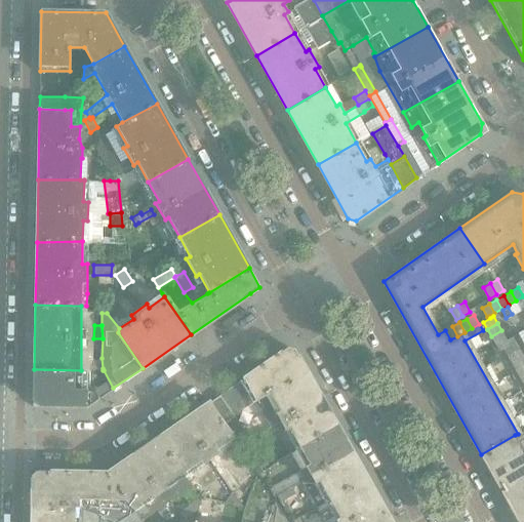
[(457,336),(452,326),(445,330),(450,339),(457,336)]
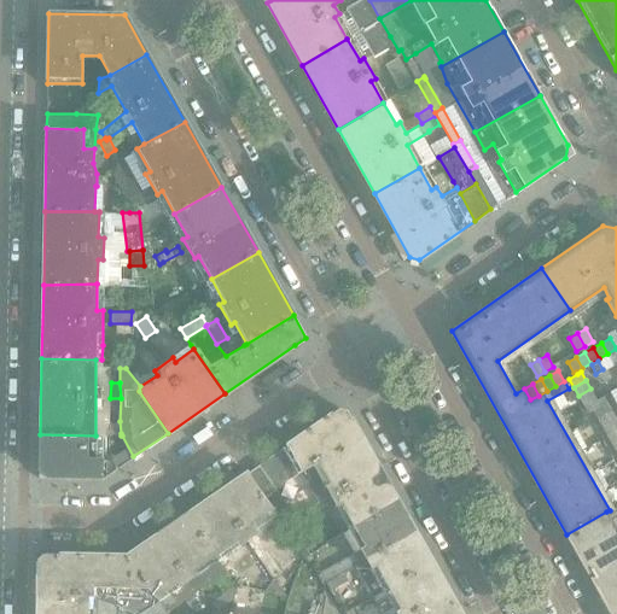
[(595,397),(591,389),(578,396),(583,404),(595,397)]
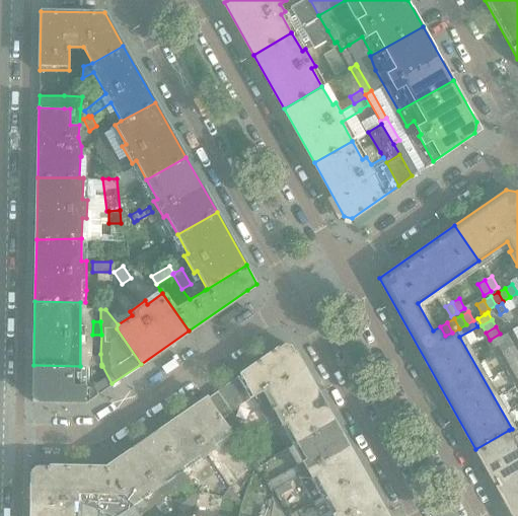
[(504,341),(500,334),(490,340),(494,347),(499,344),(504,341)]
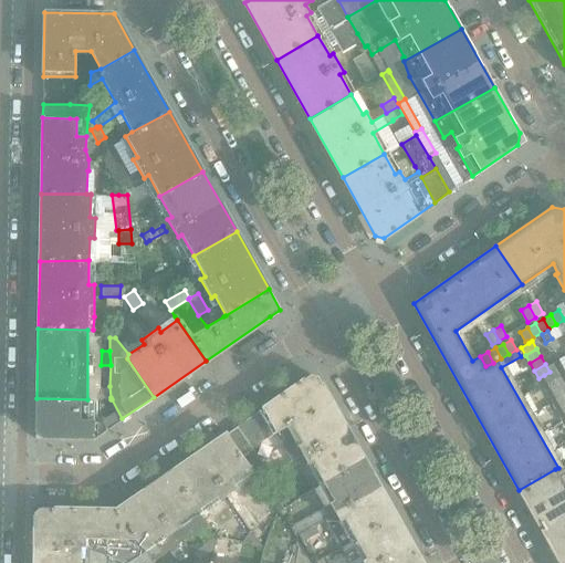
[(561,376),(556,367),(555,368),(550,372),(544,375),(547,383),(561,376)]
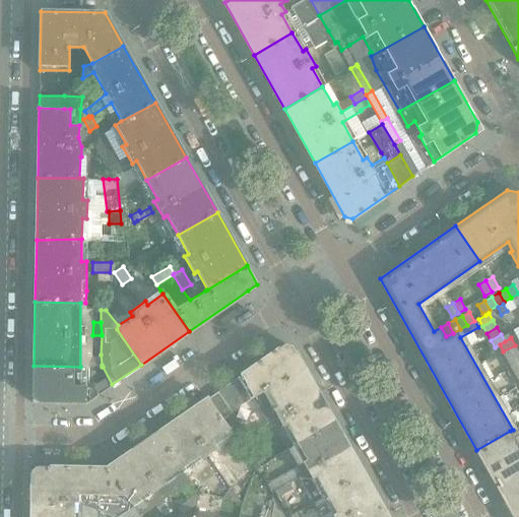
[(232,409),(267,389),(305,368),(292,346),(290,345),(284,344),(218,390),(232,409)]
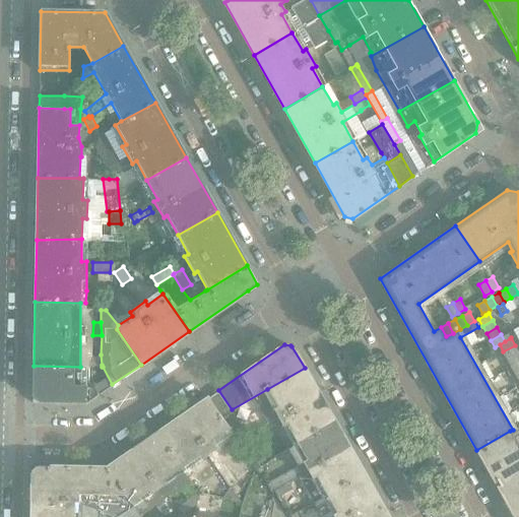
[(518,350),(515,345),(503,351),(507,359),(518,353),(518,350)]
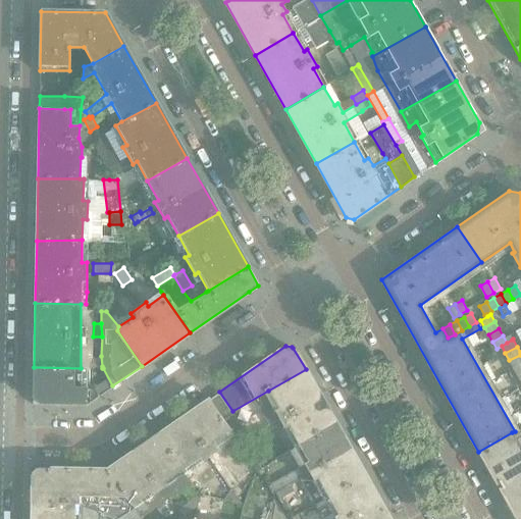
[(513,367),(520,363),(520,355),(509,360),(513,367)]
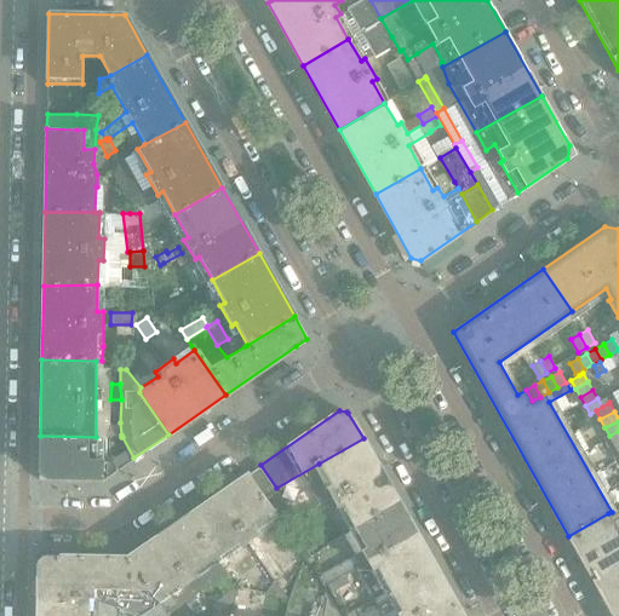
[(121,435),(120,422),(107,422),(107,436),(121,435)]
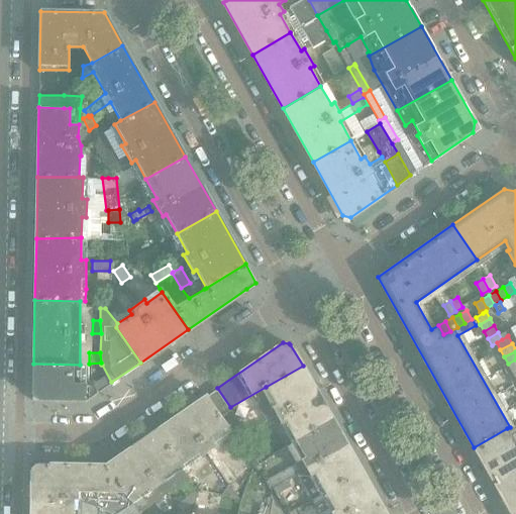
[(80,384),(80,365),(33,364),(32,399),(86,400),(89,398),(90,384),(80,384)]
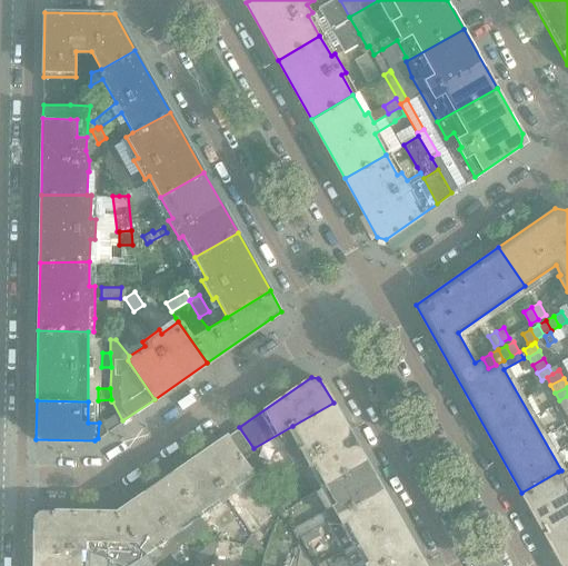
[(366,460),(349,432),(334,403),(292,426),(302,445),(267,466),(273,474),(279,472),(292,464),(304,457),(309,466),(314,464),(325,484),(366,460)]
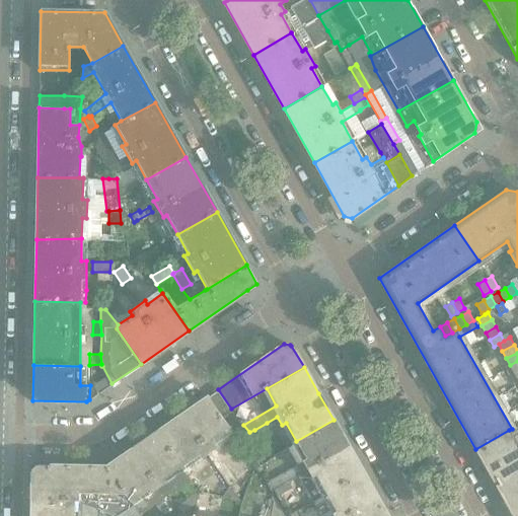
[(97,391),(111,383),(106,377),(93,385),(97,391)]
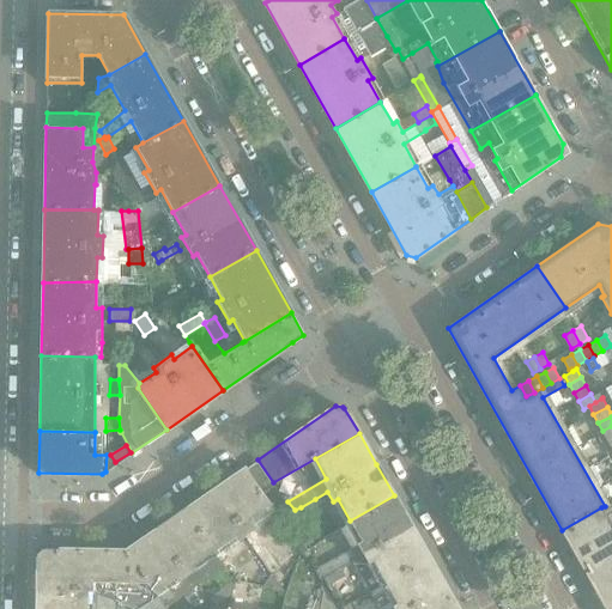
[(288,501),(273,482),(258,460),(244,468),(276,513),(282,523),(296,512),(295,510),(288,501)]
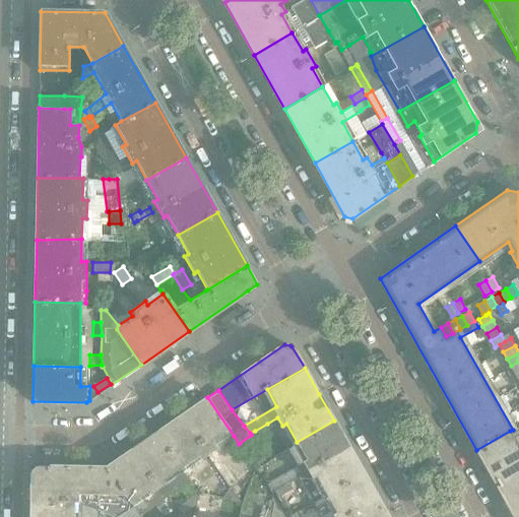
[(208,454),(234,436),(207,397),(157,432),(184,471),(201,459),(205,465),(212,460),(211,458),(208,454)]
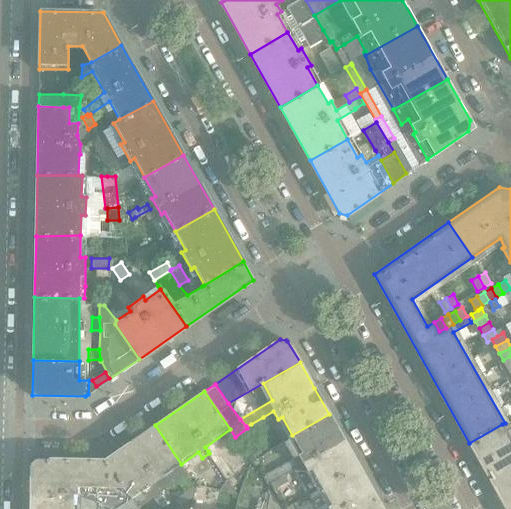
[(358,466),(343,440),(329,414),(292,435),(302,452),(298,454),(298,455),(265,473),(270,481),(284,473),(303,463),(308,471),(311,469),(321,487),(358,466)]
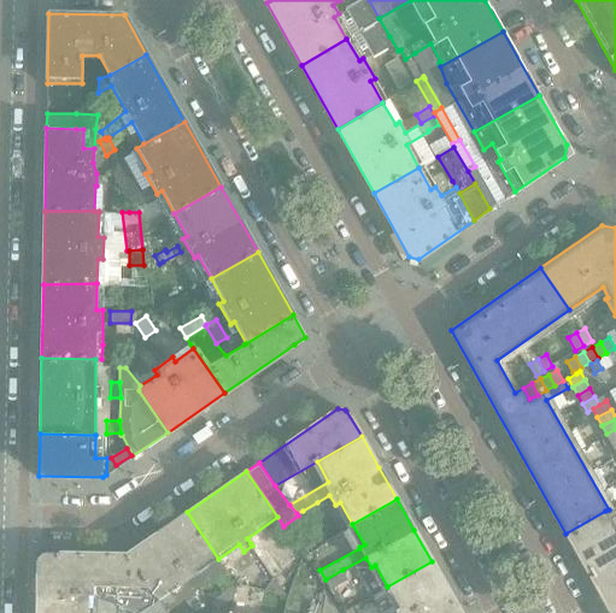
[(322,511),(317,502),(303,511),(308,519),(322,511)]
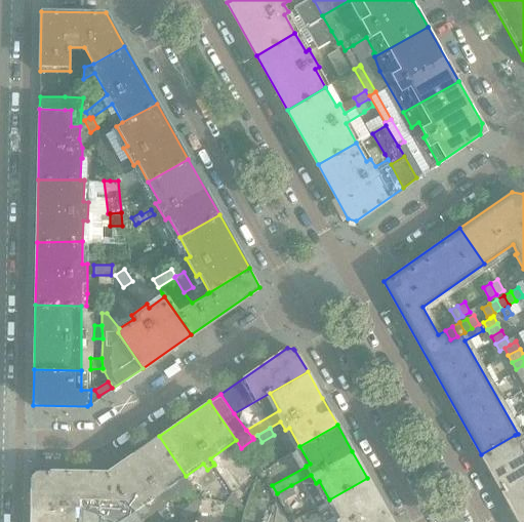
[(490,471),(523,452),(523,449),(515,435),(481,454),(490,471)]
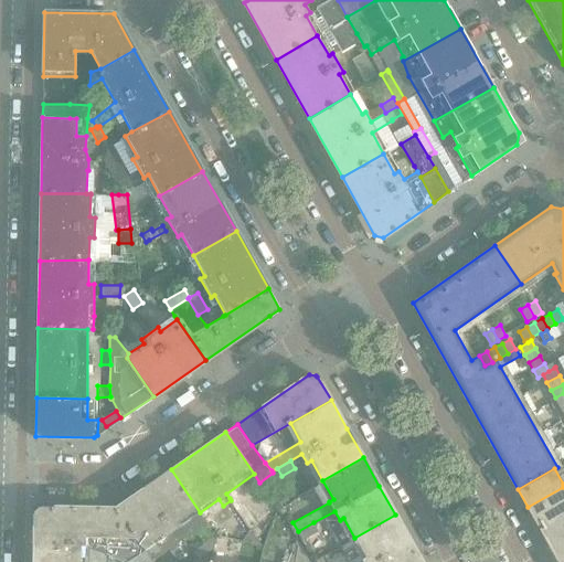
[(172,531),(200,512),(171,469),(116,508),(151,561),(152,561),(153,561),(153,560),(170,548),(178,558),(185,552),(172,531)]
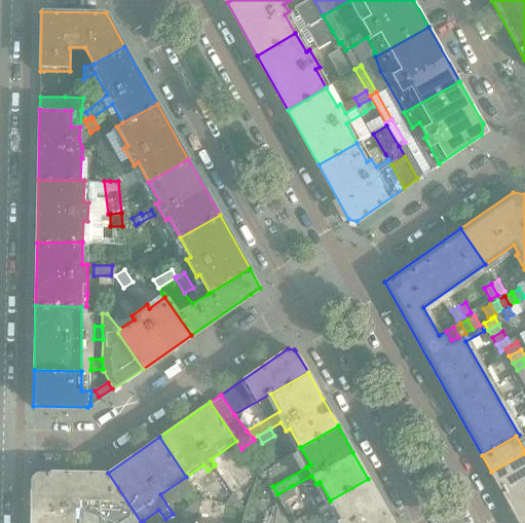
[(503,486),(524,474),(524,453),(491,472),(499,488),(503,486)]
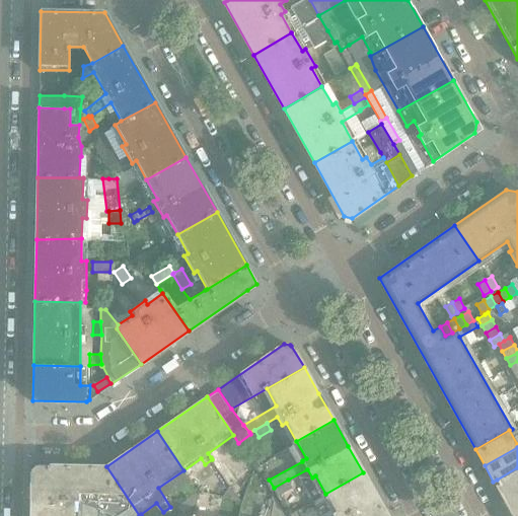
[(139,515),(106,466),(37,465),(31,470),(31,500),(78,501),(84,501),(88,502),(97,507),(96,509),(111,515),(139,515)]
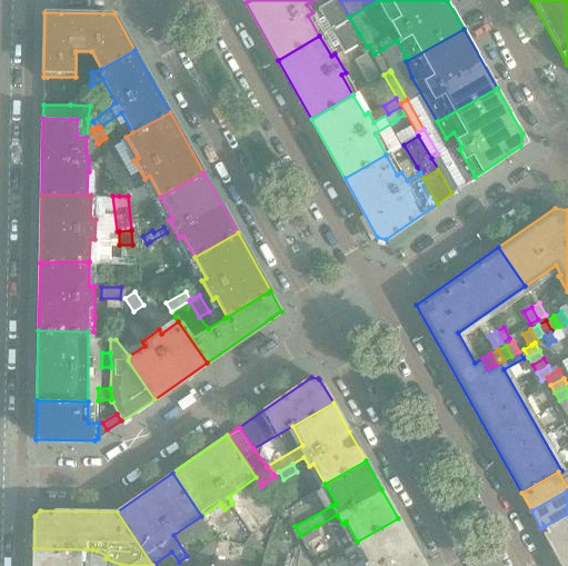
[(567,513),(545,526),(547,530),(544,533),(554,550),(567,543),(567,513)]
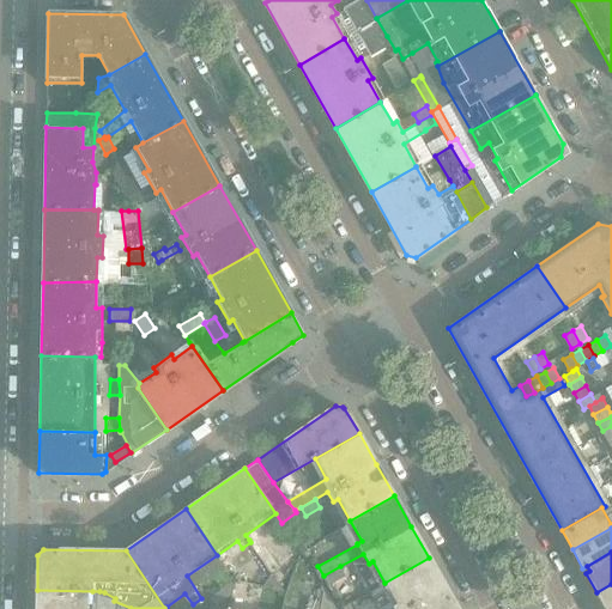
[(458,608),(447,589),(429,558),(385,583),(395,603),(387,608),(458,608)]
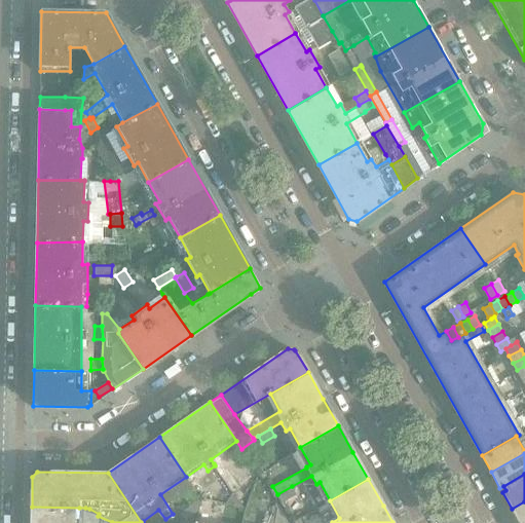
[(282,501),(296,493),(292,486),(277,494),(282,501)]
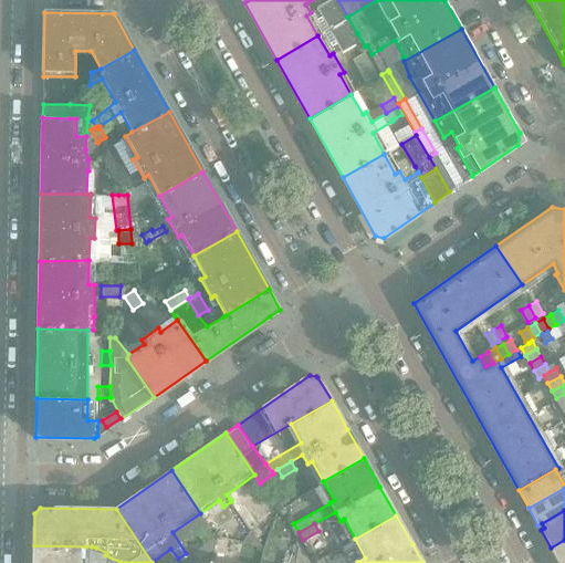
[(263,546),(251,530),(242,541),(263,546)]
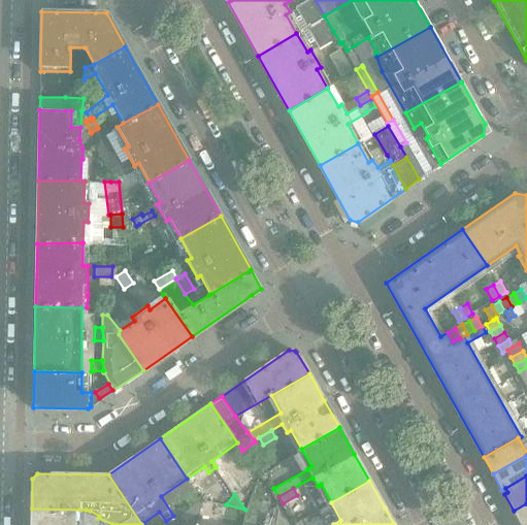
[(200,512),(201,499),(180,515),(187,522),(200,512)]
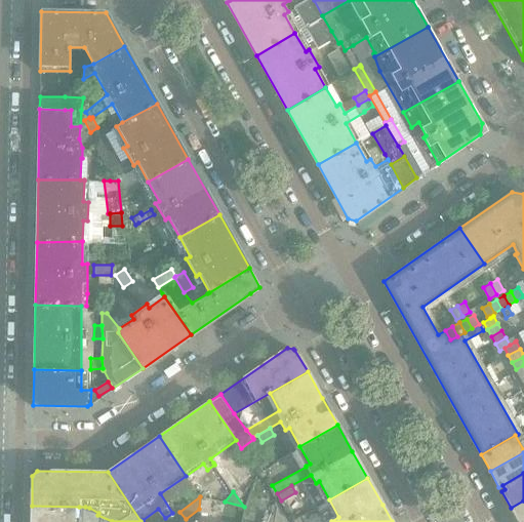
[(518,521),(523,521),(523,500),(511,508),(518,521)]
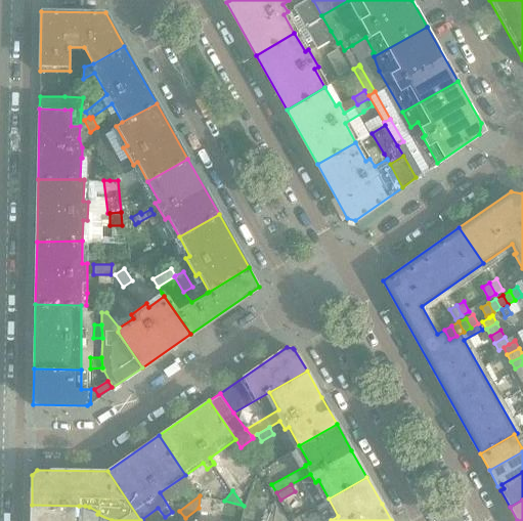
[(79,520),(79,506),(32,505),(31,520),(79,520)]
